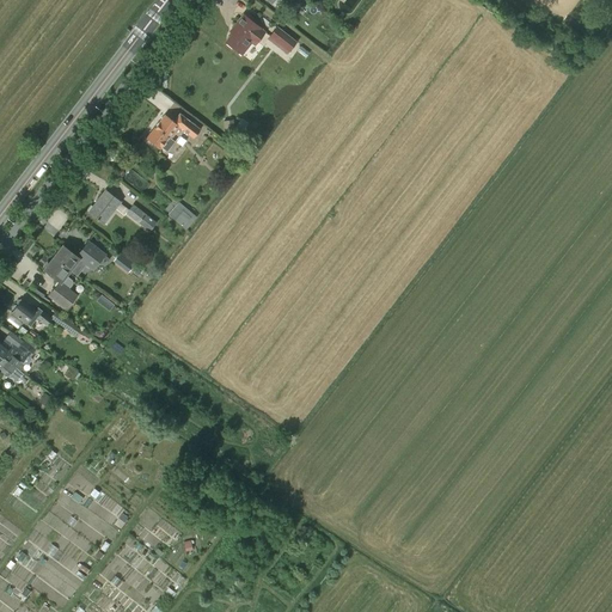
[(264,31),(262,29),(243,14),(233,28),(236,29),(225,42),(239,53),(249,41),(255,44),(264,31)]
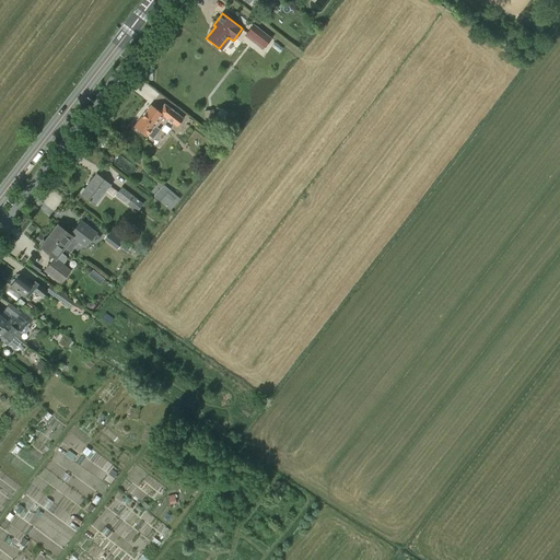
[(254,25),(247,33),(265,47),(271,38),(254,25)]
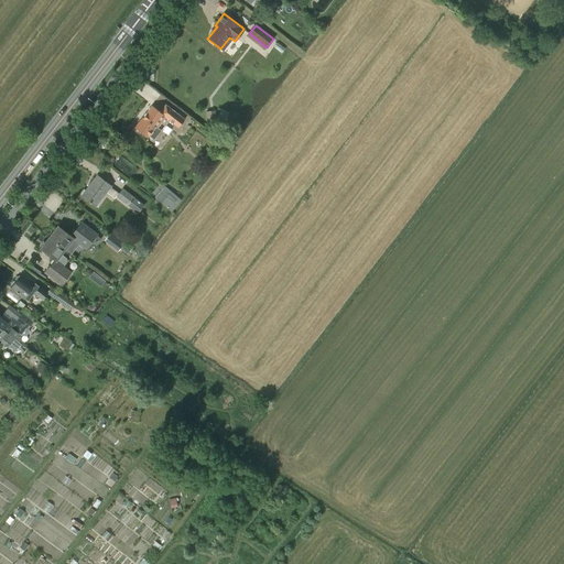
[(152,106),(134,128),(147,137),(149,136),(153,139),(161,130),(156,128),(165,117),(179,127),(184,120),(165,106),(160,112),(152,106)]
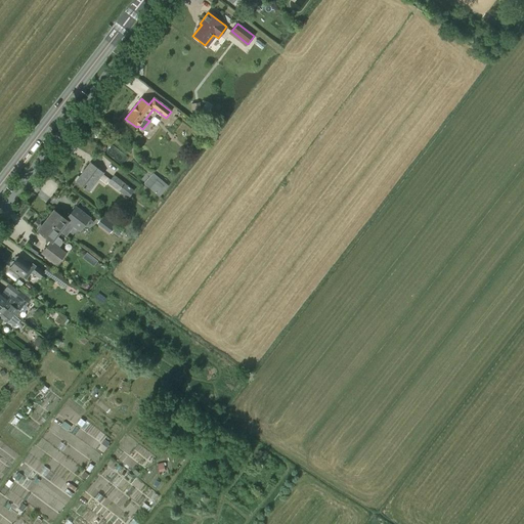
[(200,102),(190,103),(191,114),(201,113),(200,102)]
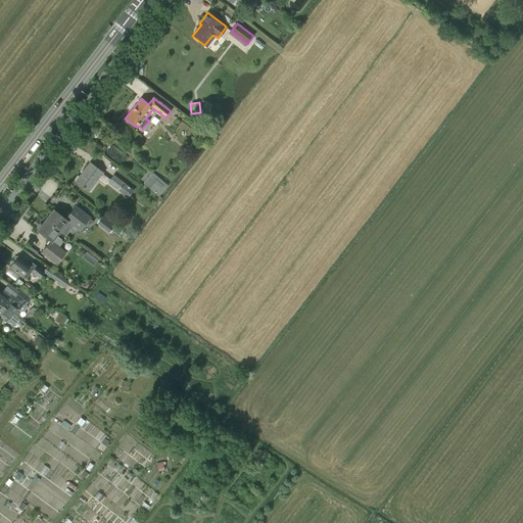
[(106,151),(123,163),(129,156),(112,144),(106,151)]
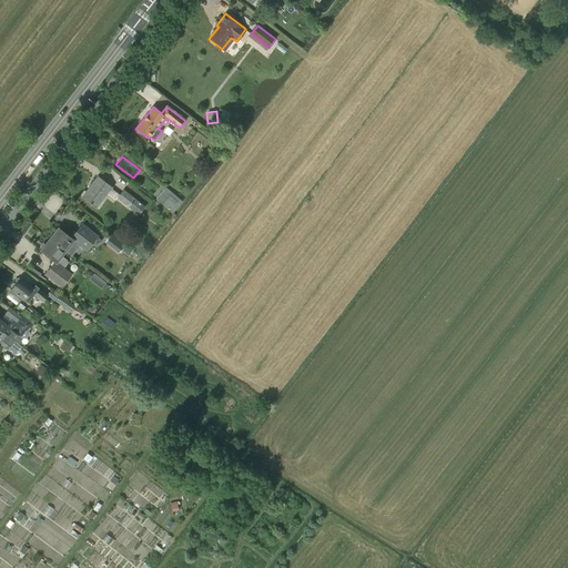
[(112,188),(98,176),(82,196),(95,208),(107,193),(112,188)]
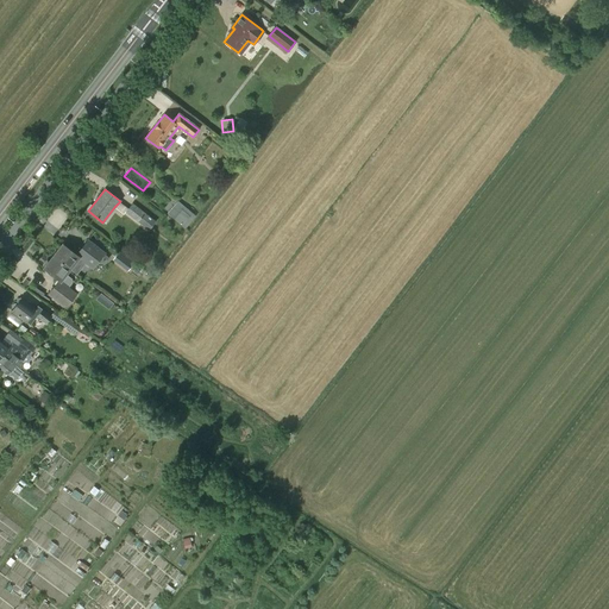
[(140,220),(150,227),(155,221),(132,203),(125,212),(138,223),(140,220)]
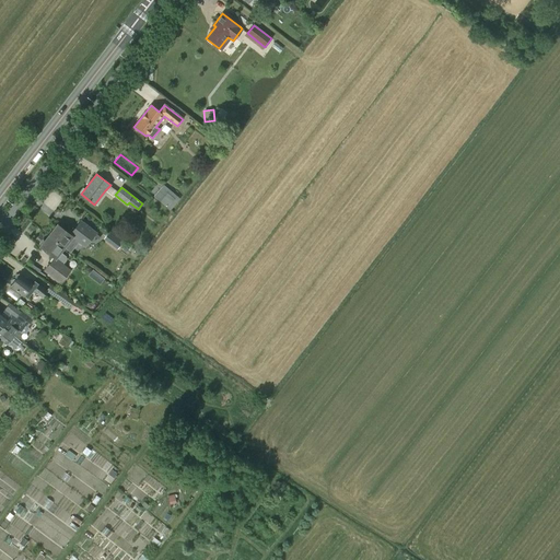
[(153,196),(166,207),(174,199),(166,193),(162,198),(156,193),(153,196)]
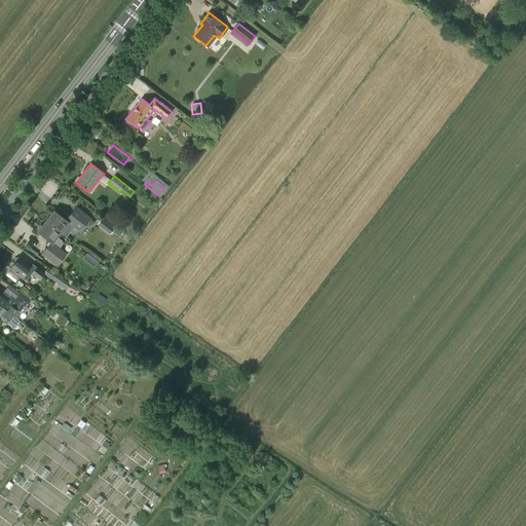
[(53,211),(45,221),(60,232),(66,237),(73,227),(79,232),(89,219),(75,208),(66,220),(53,211)]
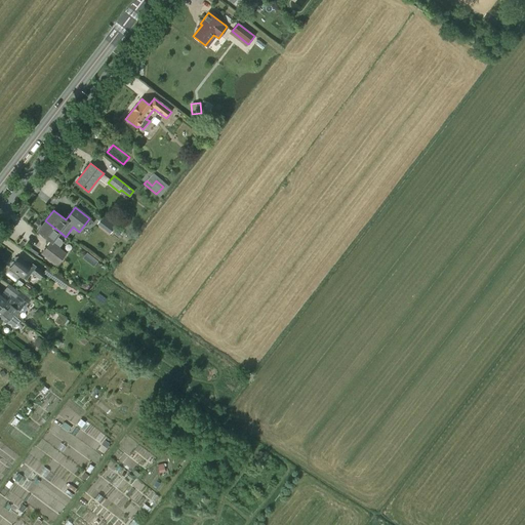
[(103,216),(97,224),(110,233),(115,226),(103,216)]
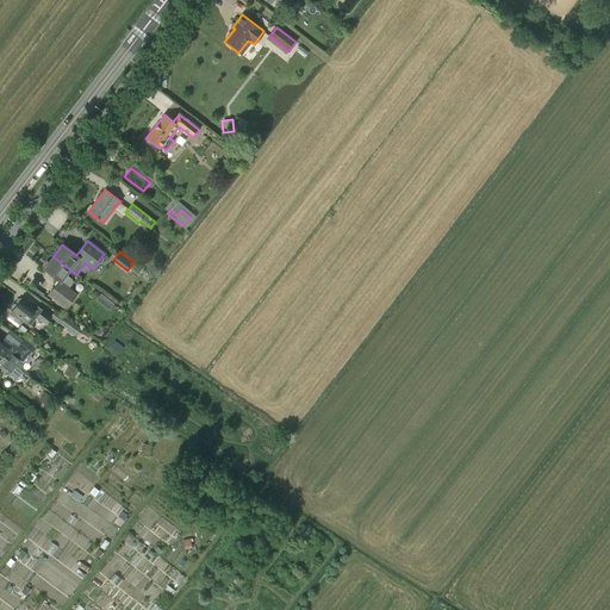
[(66,275),(69,269),(53,256),(43,268),(58,280),(49,294),(66,307),(76,294),(68,288),(72,284),(73,281),(72,279),(66,275)]
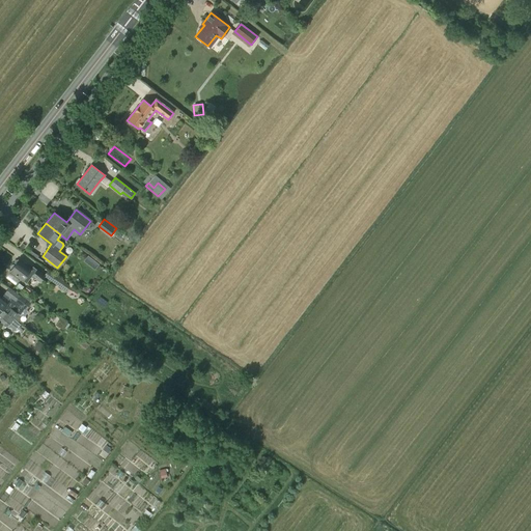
[(40,282),(45,276),(32,267),(30,270),(18,260),(14,264),(11,264),(9,268),(9,270),(9,271),(23,281),(23,280),(26,283),(32,276),(40,282)]
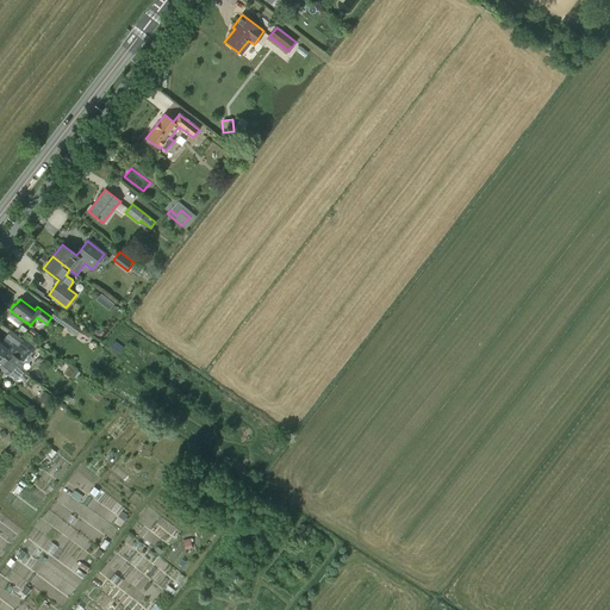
[(89,335),(66,318),(61,324),(76,335),(81,337),(81,336),(86,340),(89,335)]
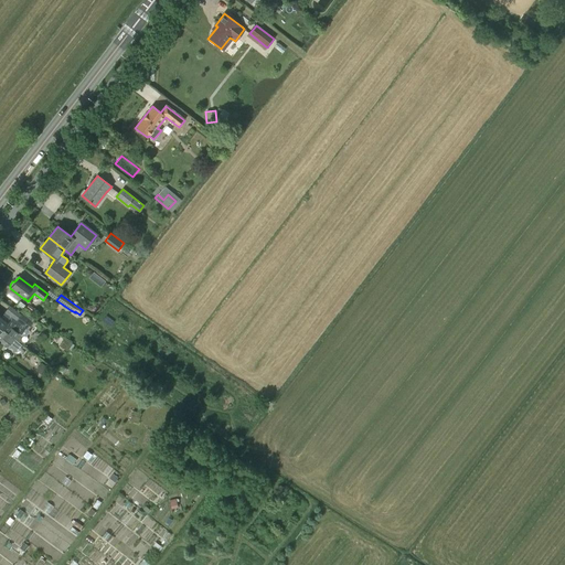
[(0,328),(18,342),(20,339),(21,336),(25,328),(27,329),(32,323),(21,315),(17,320),(11,316),(7,321),(0,316),(0,328)]
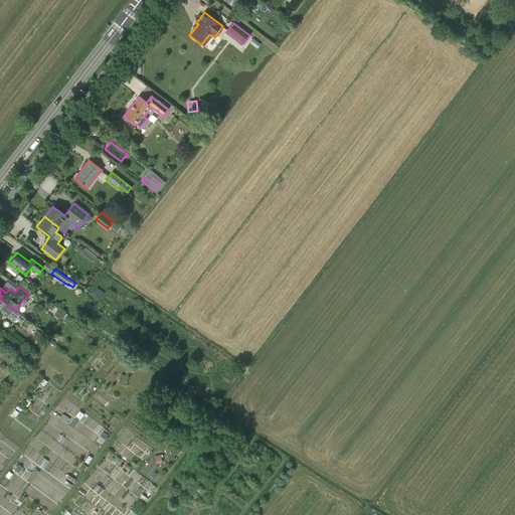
[(9,314),(16,319),(19,314),(16,312),(0,299),(0,309),(1,310),(1,313),(5,316),(8,315),(9,314)]
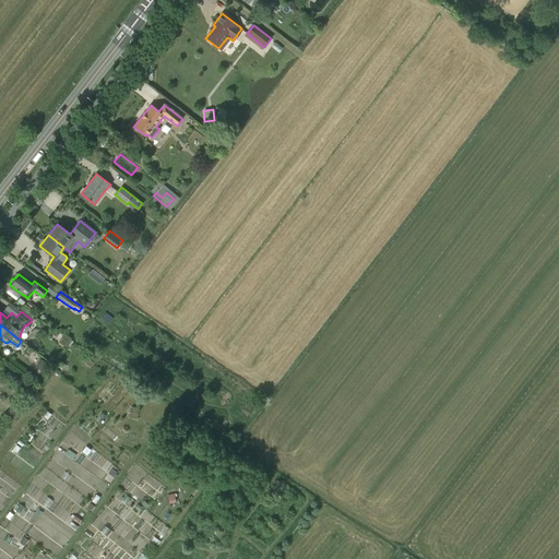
[(58,342),(67,347),(71,341),(63,334),(58,342)]
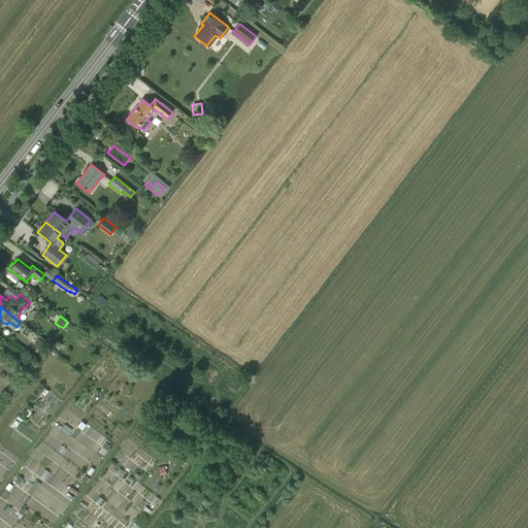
[(142,343),(150,349),(153,343),(145,338),(142,343)]
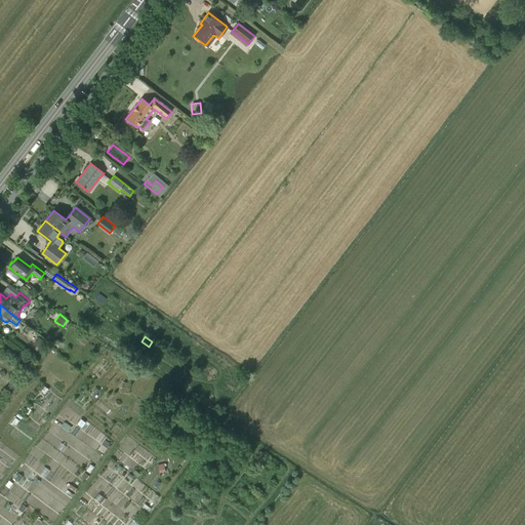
[(19,379),(15,376),(5,389),(9,392),(19,379)]
